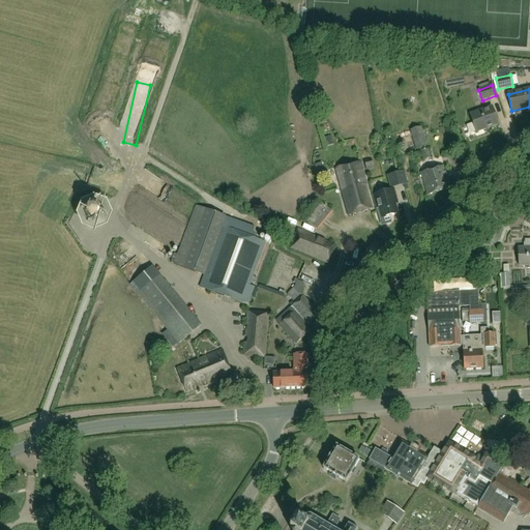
[(476,133),(497,125),(491,108),(470,115),(476,133)]
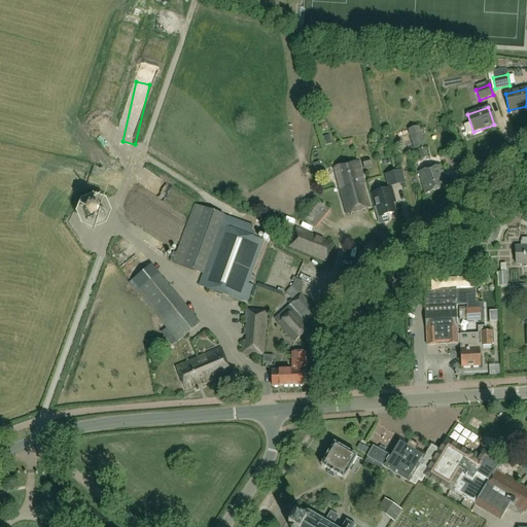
[(418,125),(407,129),(413,147),(424,144),(418,125)]
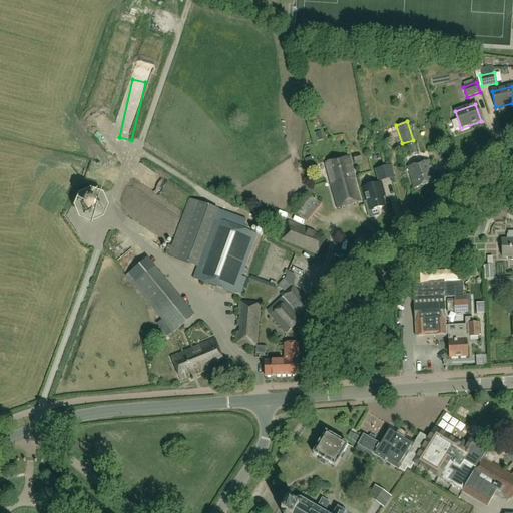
[(324,132),(319,134),(323,143),(328,141),(324,132)]
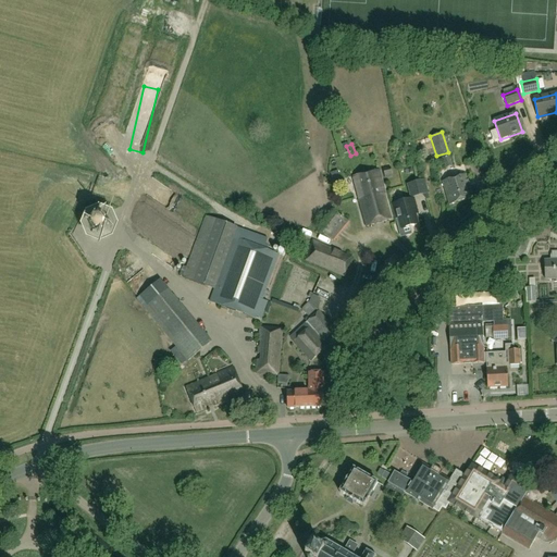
[(453,166),(449,157),(443,159),(446,169),(453,166)]
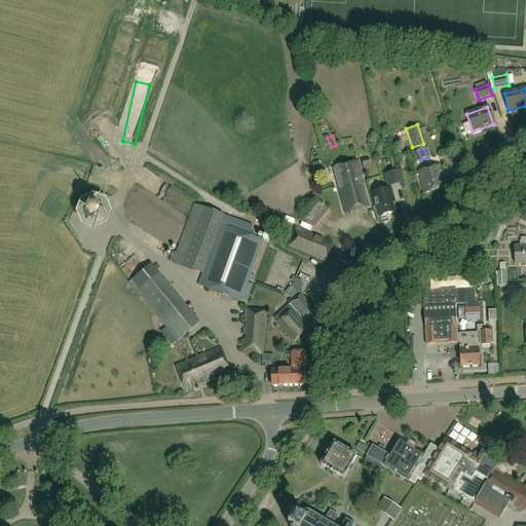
[(362,161),(364,168),(371,167),(368,159),(362,161)]
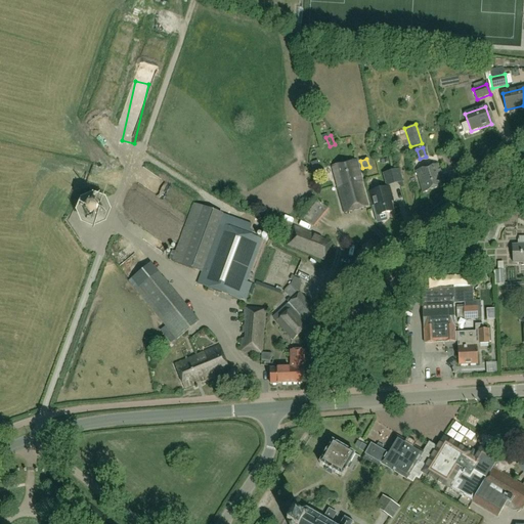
[(355,160),(331,167),(344,214),(368,207),(355,160)]
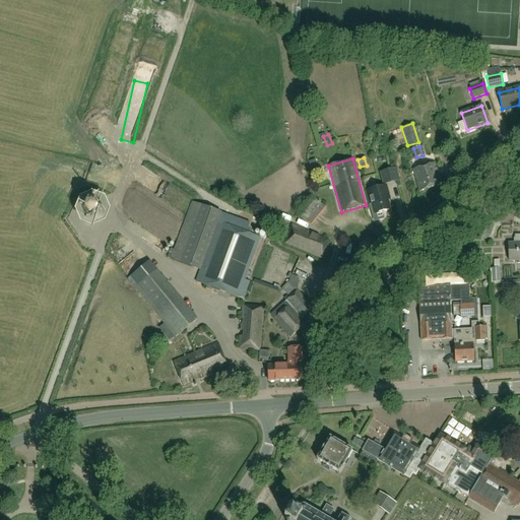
[(412,170),(419,192),(441,186),(434,164),(412,170)]
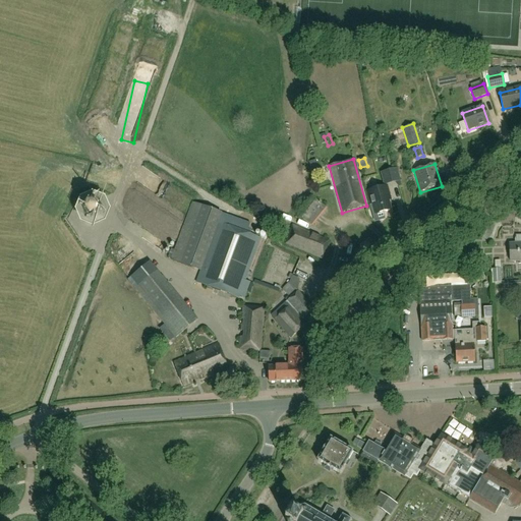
[(381,174),(384,186),(400,182),(397,170),(381,174)]
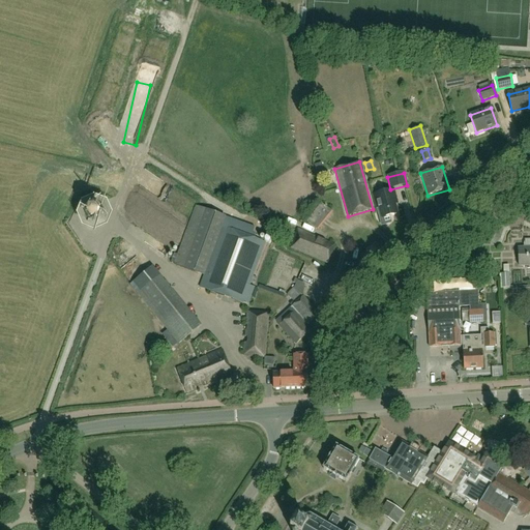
[(379,208),(382,219),(398,215),(393,203),(396,202),(393,190),(373,196),(376,208),(379,208)]
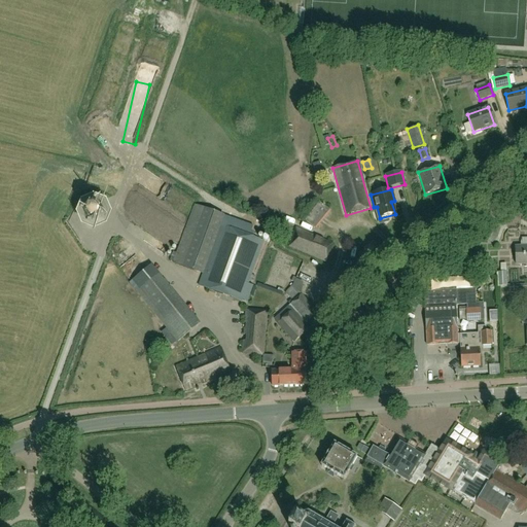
[(85,207),(82,214),(85,221),(94,224),(102,221),(104,213),(101,206),(94,203),(85,207)]
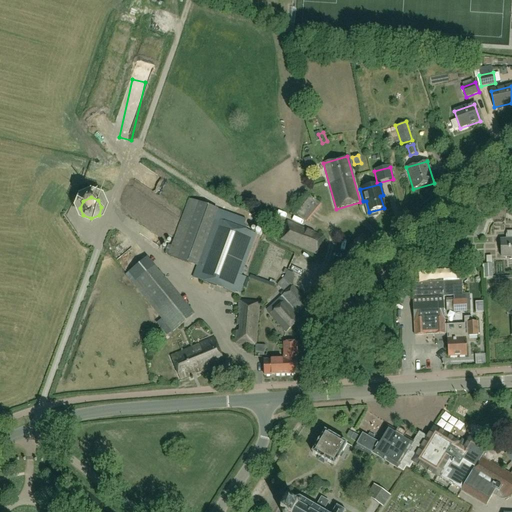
[(216,210),(208,207),(188,199),(168,256),(196,266),(216,210)]
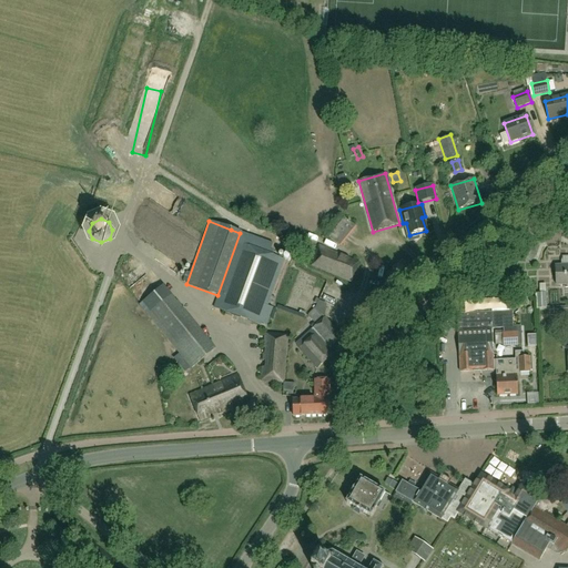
[(353,223),(335,240),(343,247),(359,231),(353,223)]
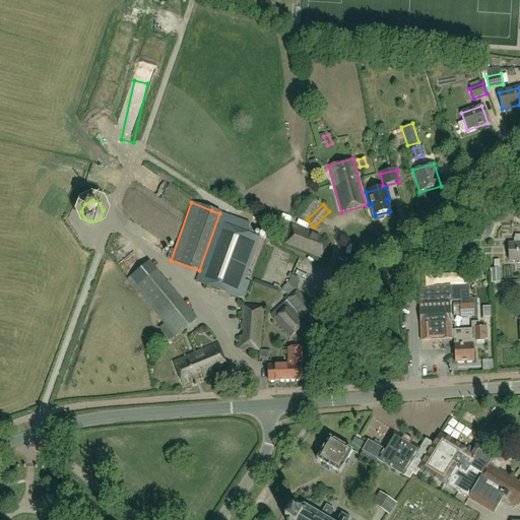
[(488,225),(486,225),(484,229),(479,238),(482,239),(483,238),(485,239),(493,239),(498,225),(501,225),(499,220),(490,220),(488,225)]
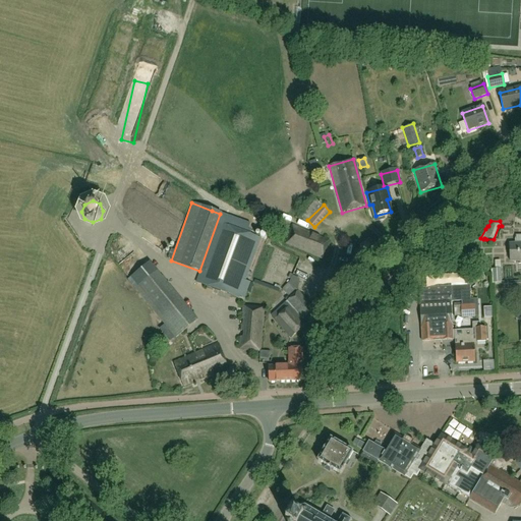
[(249,282),(245,281),(261,238),(218,223),(196,283),(238,298),(239,296),(244,298),(249,282)]
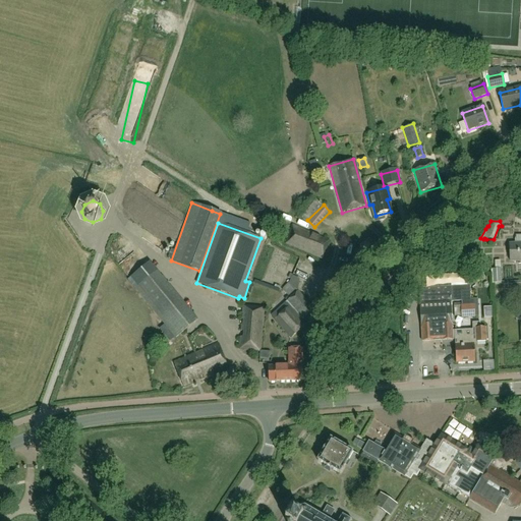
[(284,244),(323,258),(329,241),(291,226),(284,244)]
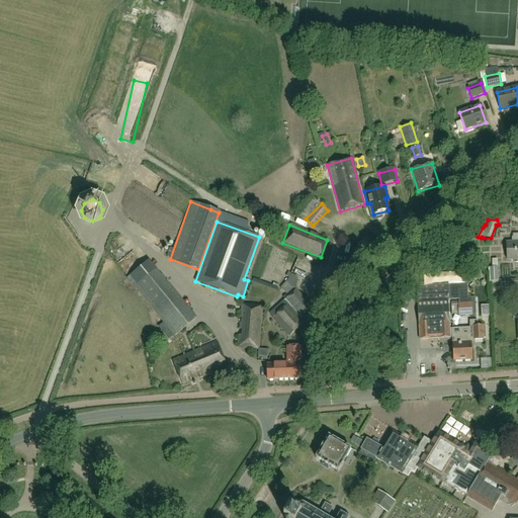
[(517,242),(506,243),(507,260),(517,259),(517,242)]
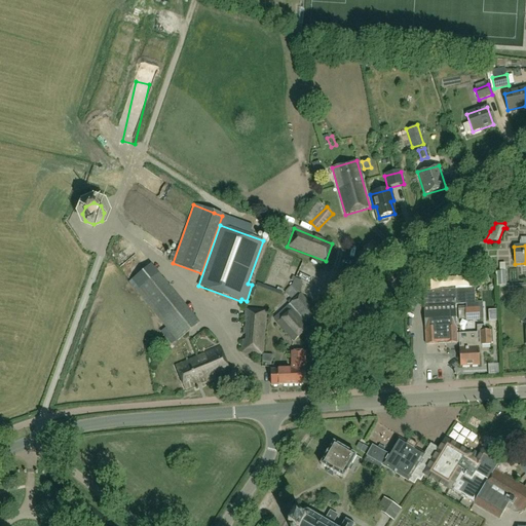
[(136,264),(126,270),(135,282),(144,274),(136,264)]
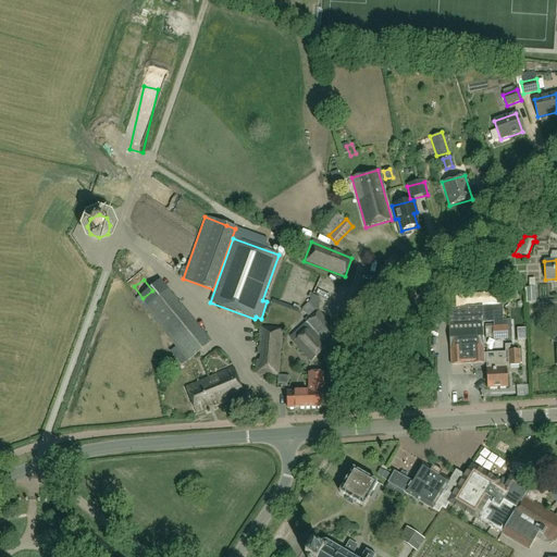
[(517,295),(514,288),(511,284),(503,288),(497,291),(503,302),(517,295)]
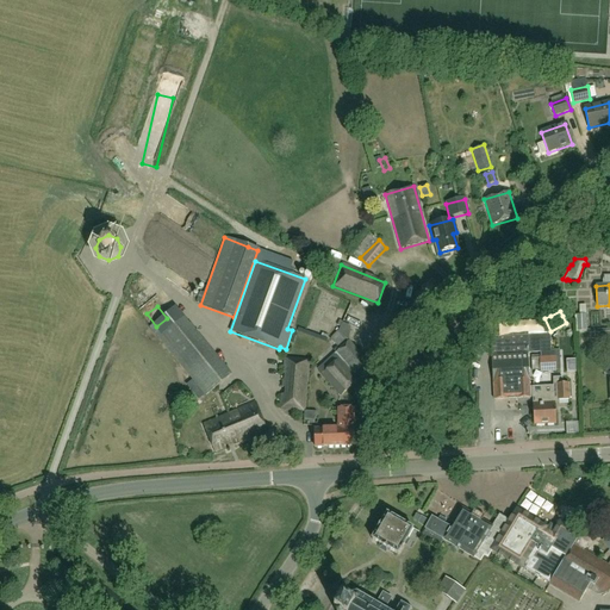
[(587,330),(586,315),(576,315),(577,331),(587,330)]
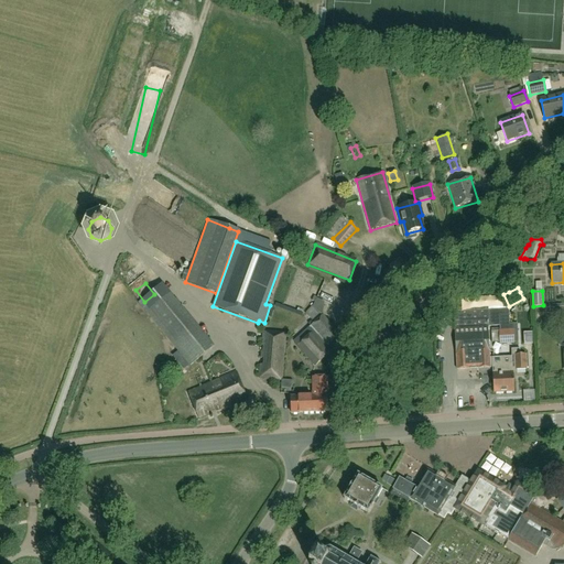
[(164,296),(144,312),(190,366),(209,350),(164,296)]
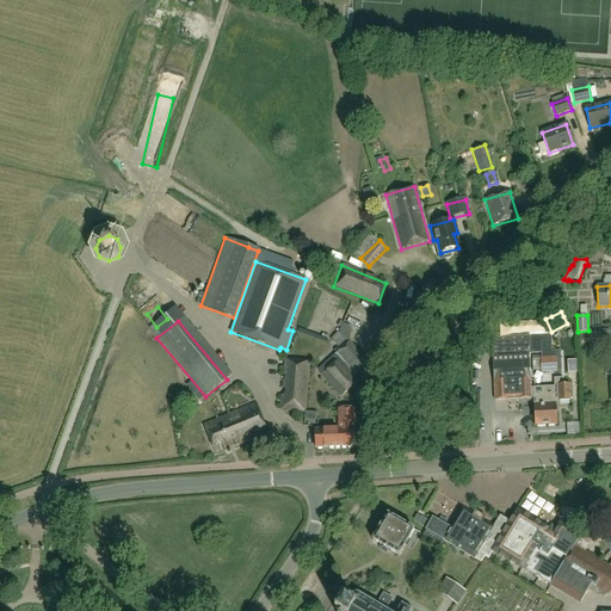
[(495,401),(531,399),(530,389),(528,355),(541,353),(542,374),(557,372),(556,371),(561,371),(560,352),(551,352),(550,335),(530,337),(530,333),(492,335),(495,401)]
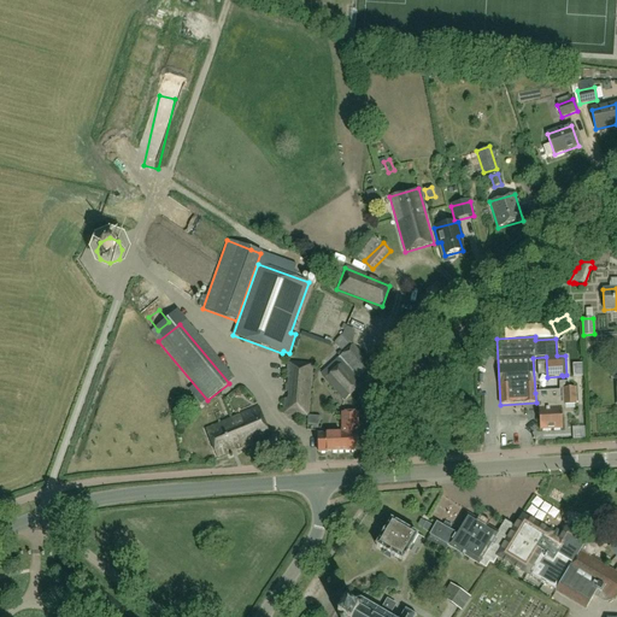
[(371,377),(366,374),(372,368),(351,346),(319,375),(345,401),(371,377)]
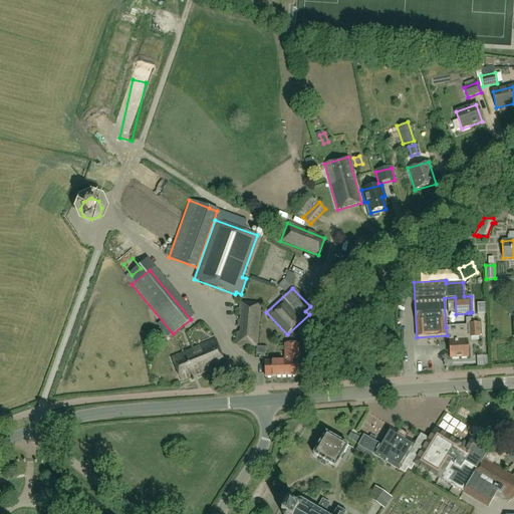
[(260,304),(239,302),(238,315),(242,315),(241,320),(238,320),(238,327),(242,327),(242,333),(237,333),(236,345),(256,347),(260,304)]
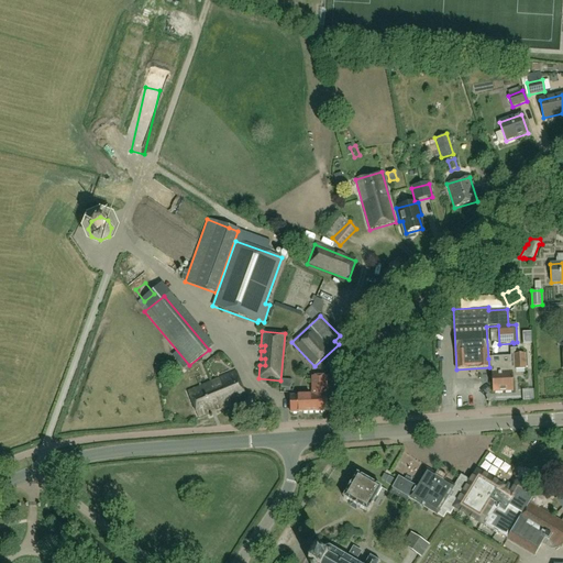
[(488,359),(489,367),(492,367),(493,393),(512,393),(511,373),(515,372),(515,370),(525,370),(523,354),(519,355),(518,349),(510,349),(510,356),(488,359)]
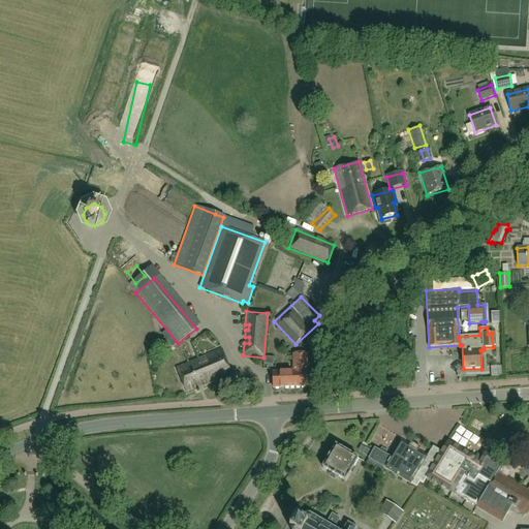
[(186,393),(231,374),(221,350),(176,369),(186,393)]
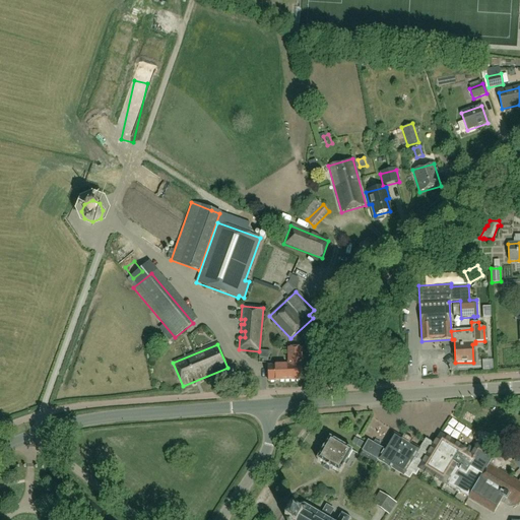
[(302,365),(301,352),(301,348),(287,348),(288,365),(290,365),(290,378),(289,378),(289,381),(302,380),(301,365),(302,365)]
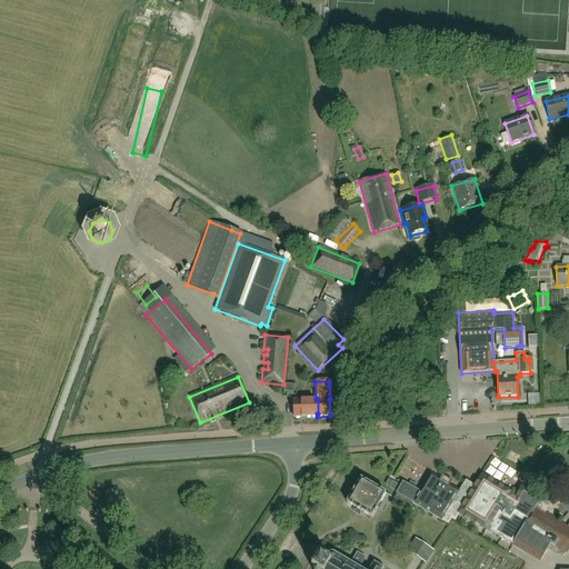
[(318,399),(316,399),(292,400),(293,417),(317,417),(317,413),(318,413),(318,399)]
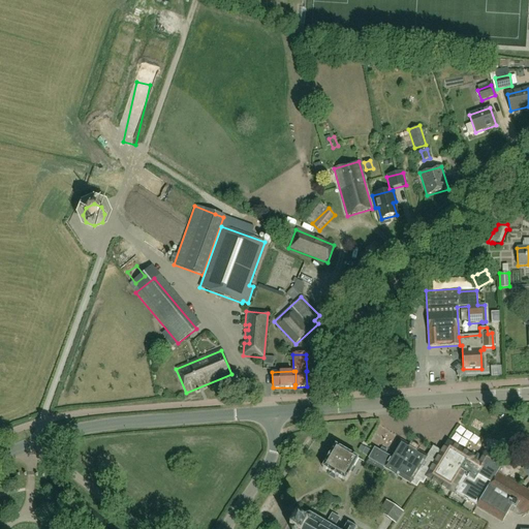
[(401,441),(391,458),(391,459),(384,468),(385,469),(416,488),(419,483),(423,484),(427,477),(425,476),(440,452),(432,447),(426,457),(416,452),(416,449),(416,448),(416,447),(415,446),(414,445),(413,445),(411,445),(409,446),(401,441)]
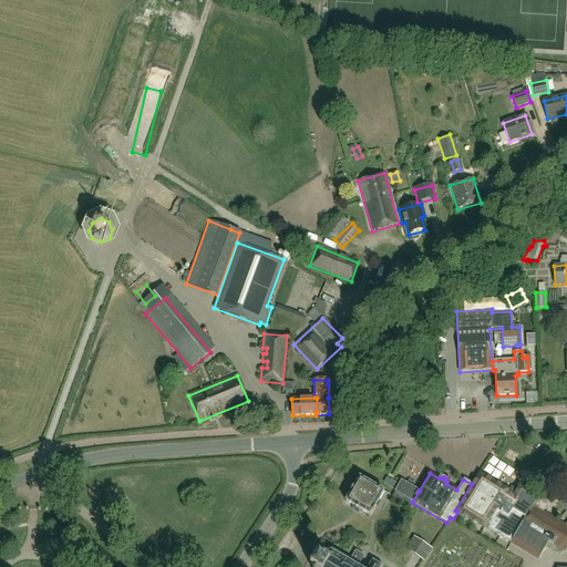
[(566,546),(566,527),(542,513),(549,501),(539,494),(537,497),(521,486),(517,491),(515,490),(509,491),(508,493),(506,493),(507,491),(478,473),(472,484),(455,511),(457,512),(484,528),(485,527),(511,543),(511,544),(537,560),(546,547),(548,548),(550,544),(564,552),(566,546)]
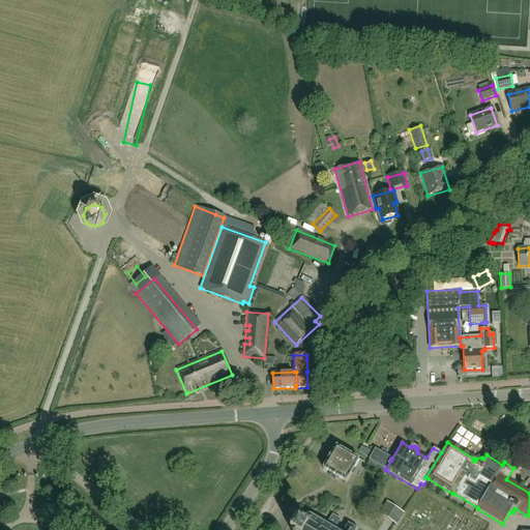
[(345,481),(358,460),(335,446),(323,469),(345,481)]
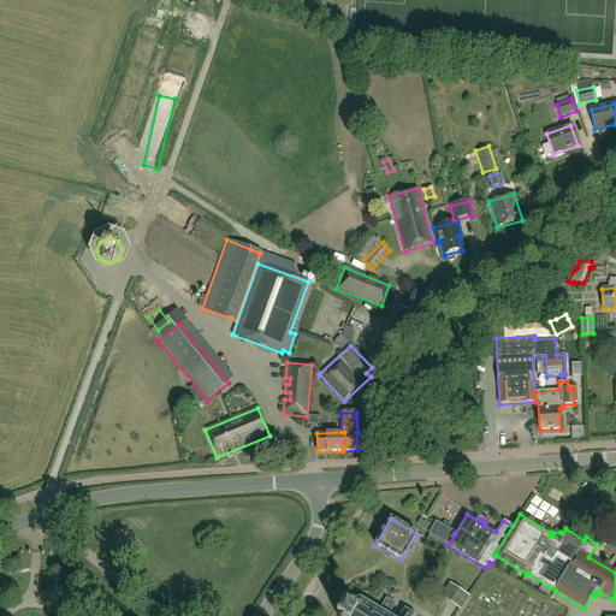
[(455,534),(455,533),(448,528),(449,525),(445,522),(442,527),(436,523),(426,540),(445,551),(449,546),(448,545),(455,534)]
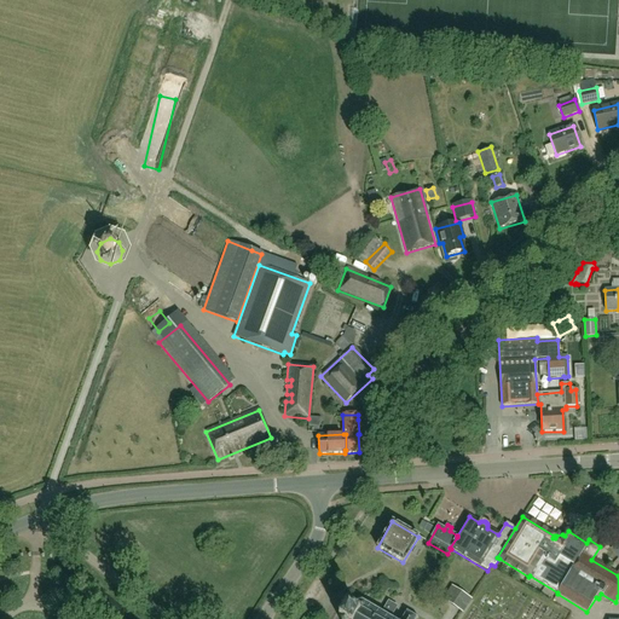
[(452,586),(444,600),(462,613),(472,600),(452,586)]
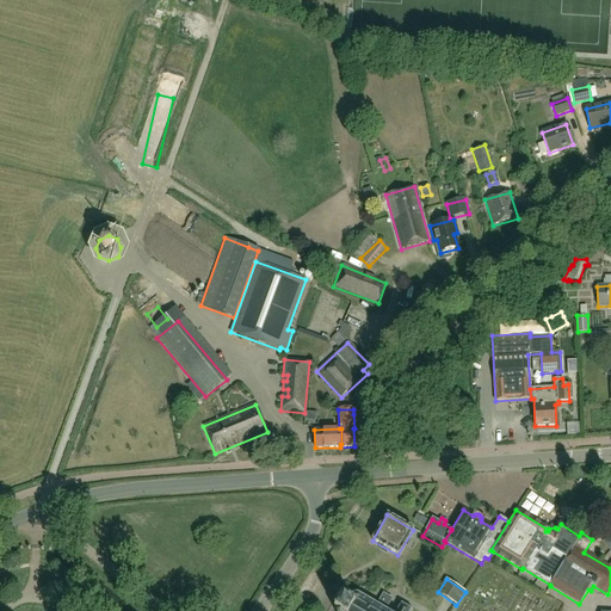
[(343,596),(334,609),(338,610),(409,610),(411,610),(401,604),(401,605),(397,604),(393,610),(390,610),(386,608),(392,599),(383,594),(378,604),(359,592),(353,593),(350,600),(343,596)]
